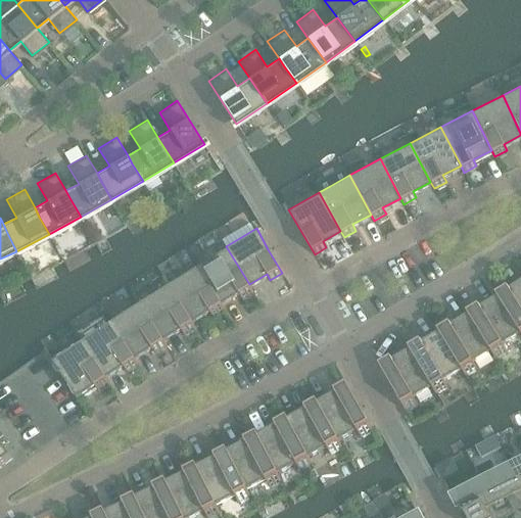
[(252,290),(249,284),(226,246),(196,265),(220,301),(237,291),(241,297),(252,290)]
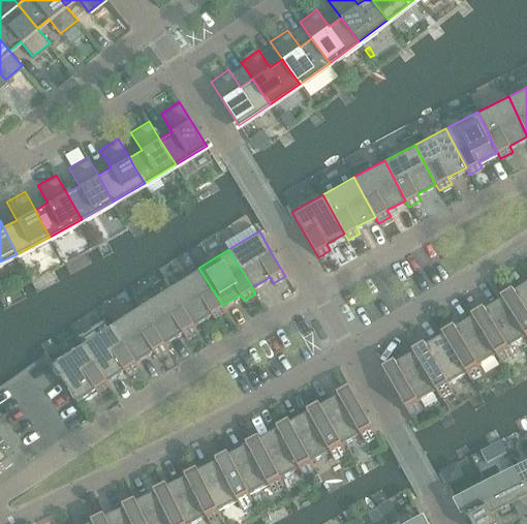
[(222,305),(198,268),(168,286),(192,324),(211,312),(214,319),(226,311),(222,305)]
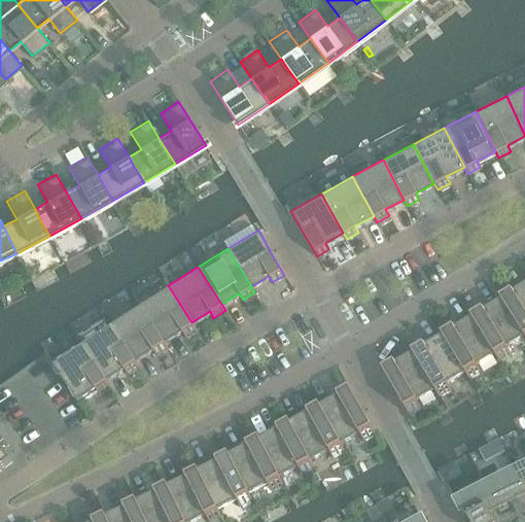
[(524,277),(498,294),(522,333),(524,338),(524,277)]
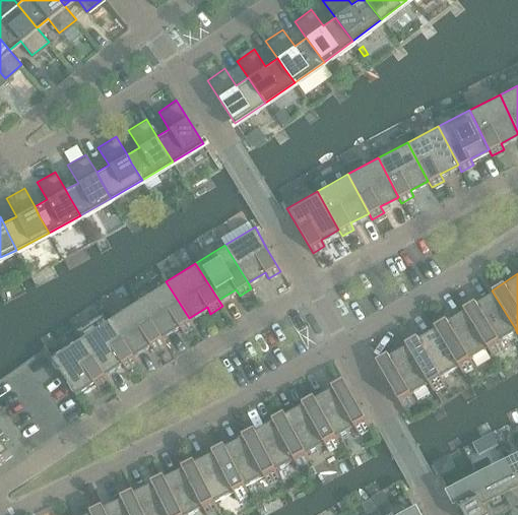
[(193,324),(189,318),(166,281),(136,300),(160,336),(178,325),(182,331),(193,324)]
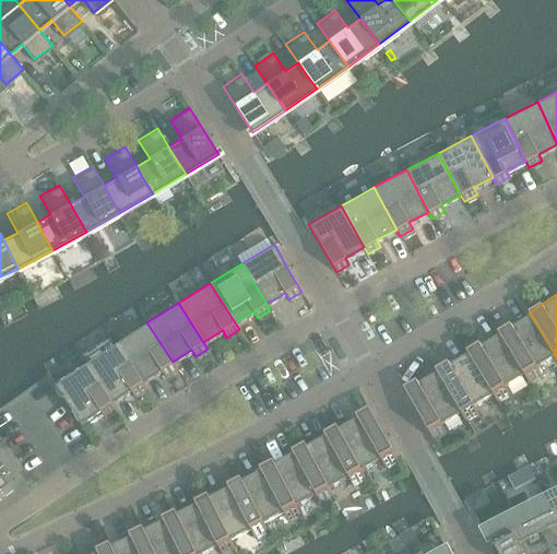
[(554,353),(529,313),(497,332),(522,372),(528,381),(541,374),(535,364),(554,353)]
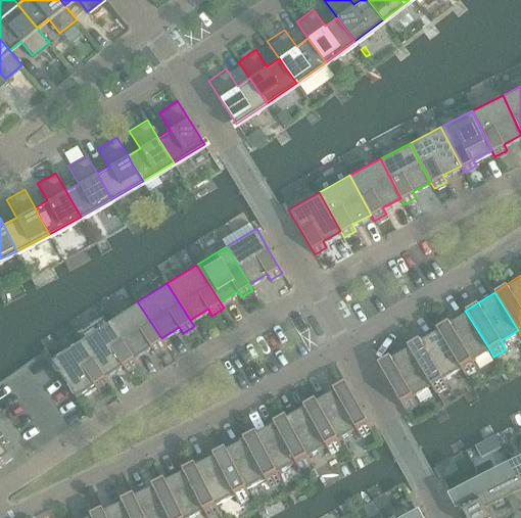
[(161,338),(137,301),(108,320),(133,357),(150,345),(154,351),(166,344),(161,338)]
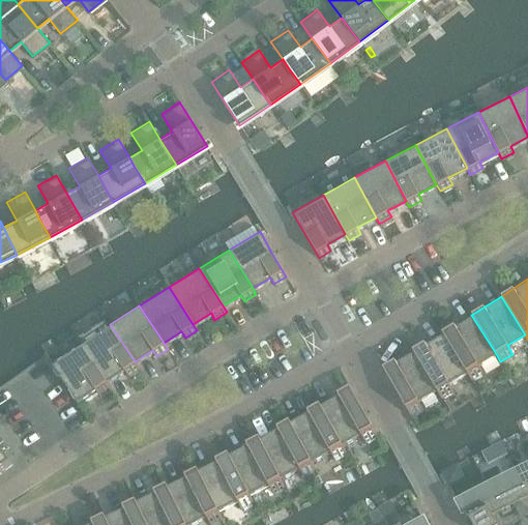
[(495,352),(471,315),(442,332),(465,371),(470,379),(482,372),(477,363),(495,352)]
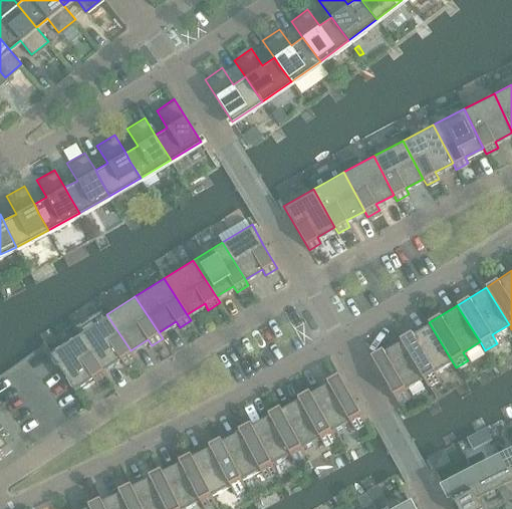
[(131,350),(106,314),(78,332),(102,368),(119,357),(123,363),(135,356),(131,350)]
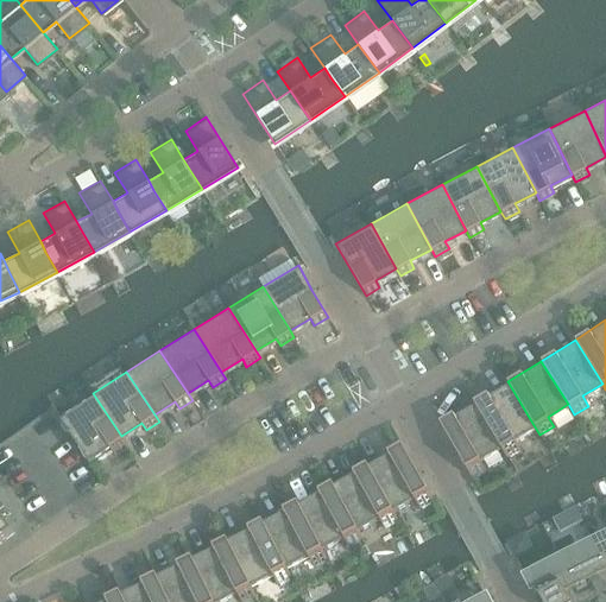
[(534,425),(507,381),(473,401),(499,445),(505,456),(519,448),(513,437),(534,425)]
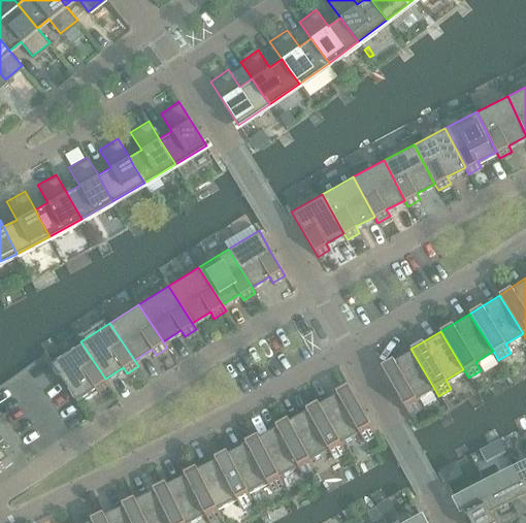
[(105,379),(80,341),(51,362),(75,399),(94,387),(98,393),(109,385),(105,379)]
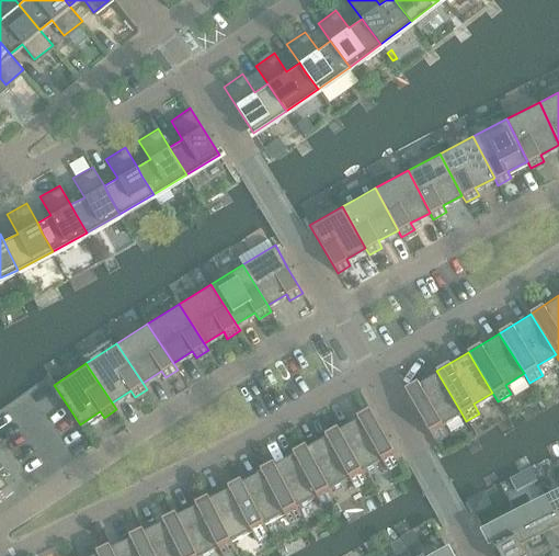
[(460,411),(436,371),(405,389),(433,440),(446,432),(442,423),(460,411)]
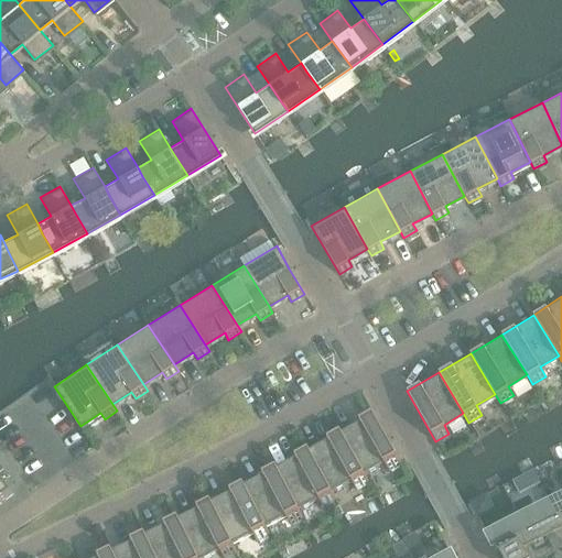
[(400,461),(371,411),(339,428),(363,470),(382,460),(387,469),(400,461)]
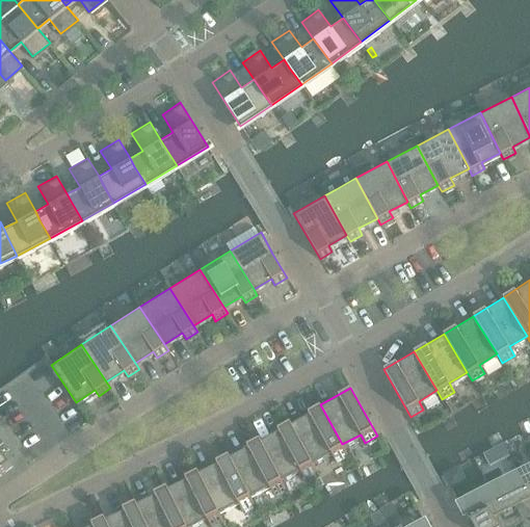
[(342,444),(320,404),(308,412),(290,421),(311,462),(329,451),(335,459),(347,453),(342,444)]
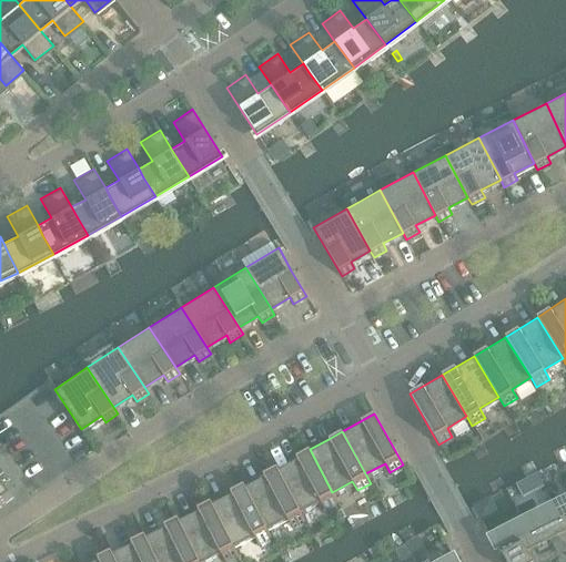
[(332,492),(310,449),(296,457),(276,467),(300,510),(319,499),(324,509),(337,501),(332,492)]
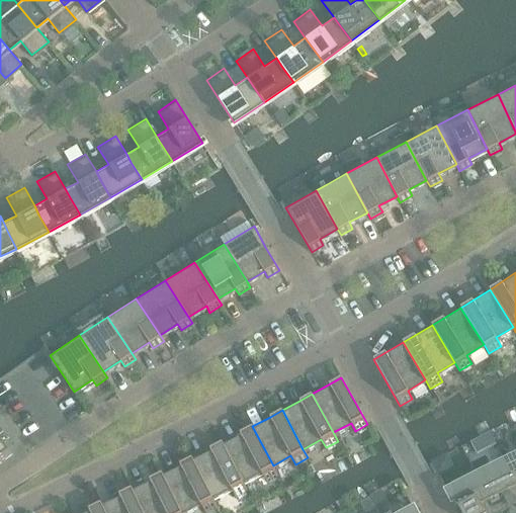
[(273,465),(252,426),(222,442),(242,482),(260,472),(265,481),(277,474),(273,465)]
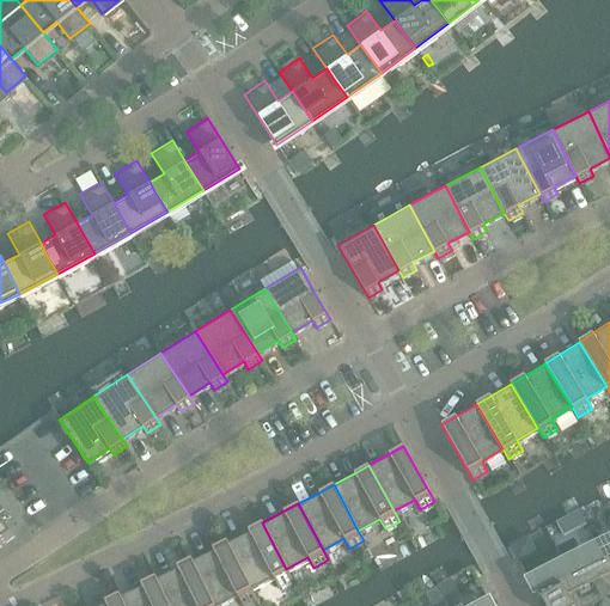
[(0,542),(12,533),(0,516),(0,542)]
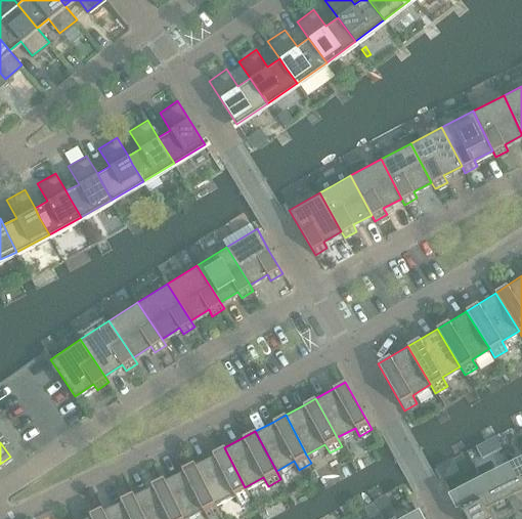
[(480,455),(474,443),(466,448),(471,460),(480,455)]
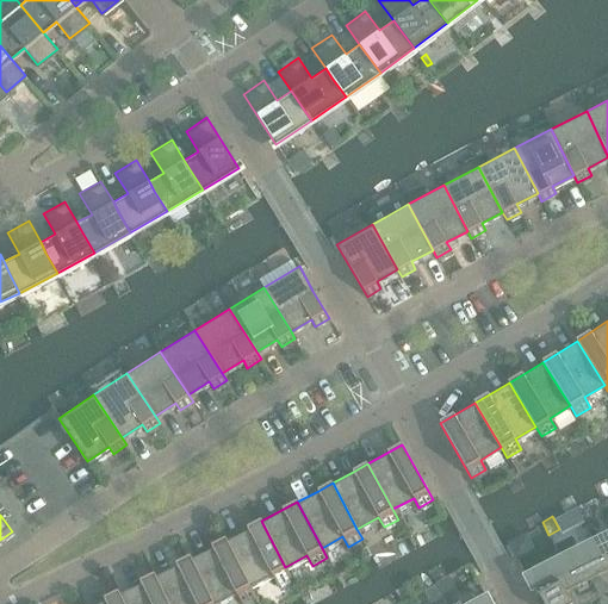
[(291,577),(285,567),(261,521),(248,528),(227,539),(250,585),(271,574),(277,584),(291,577)]
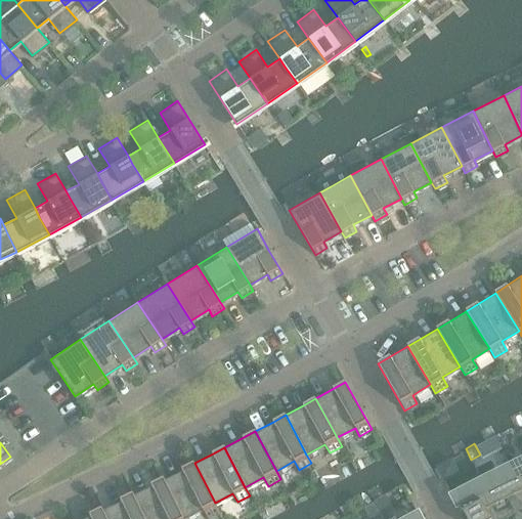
[(521,456),(508,463),(521,490),(521,456)]
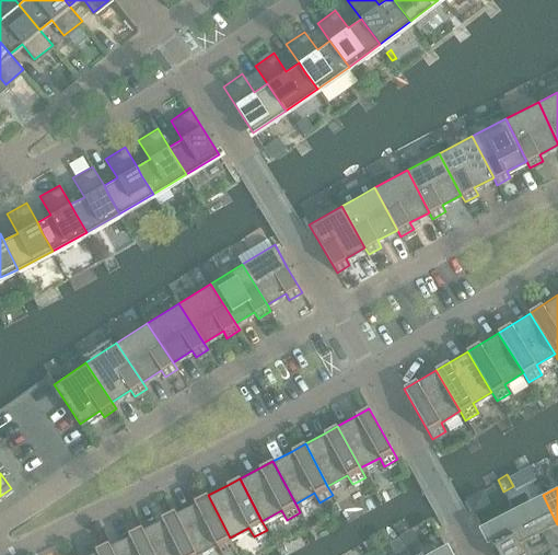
[(230,538),(208,495),(175,511),(196,554),(216,544),(221,554),(234,547),(230,538)]
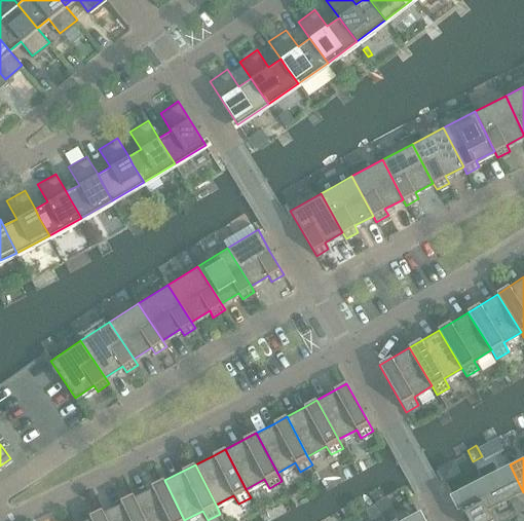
[(523,508),(523,492),(510,464),(481,480),(501,519),(515,513),(513,508),(519,505),(521,509),(523,508)]
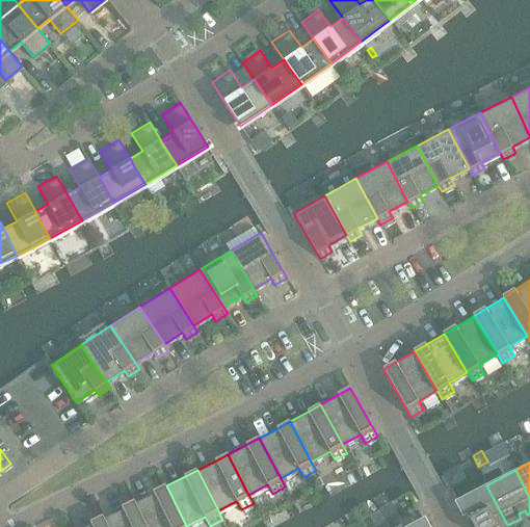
[(315,479),(313,473),(306,476),(308,482),(315,479)]
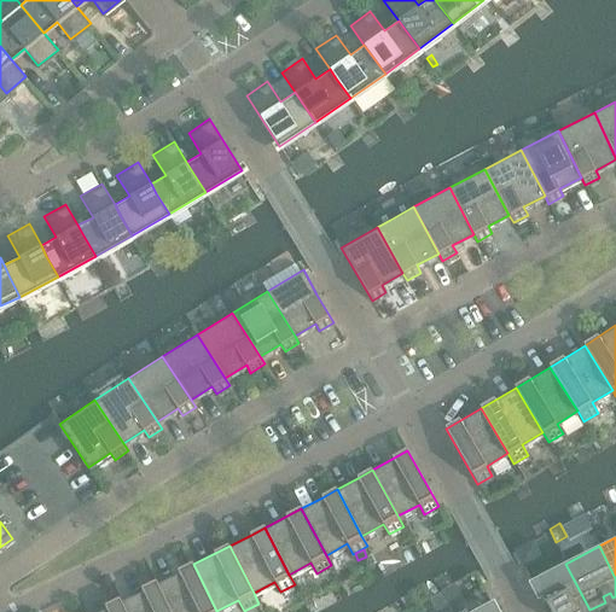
[(216,611),(193,564),(157,582),(172,611),(216,611)]
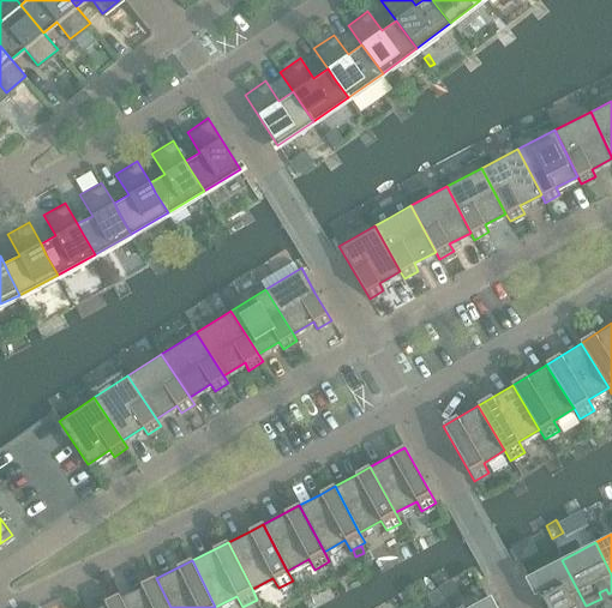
[(581,607),(586,606),(562,560),(527,577),(539,600),(543,599),(546,607),(568,607),(573,606),(574,607),(581,607)]
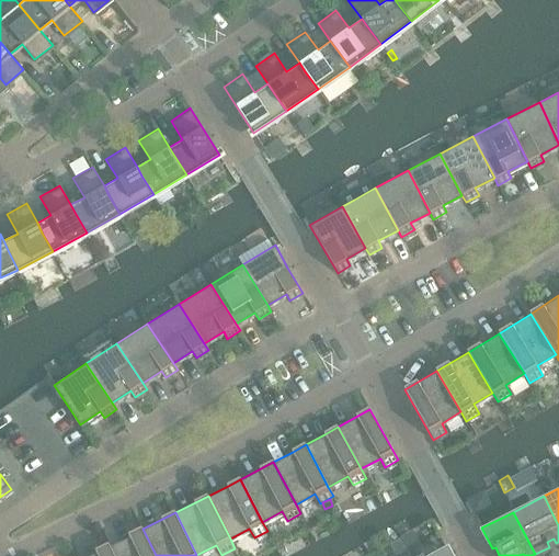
[(156,555),(143,529),(110,545),(114,555),(156,555)]
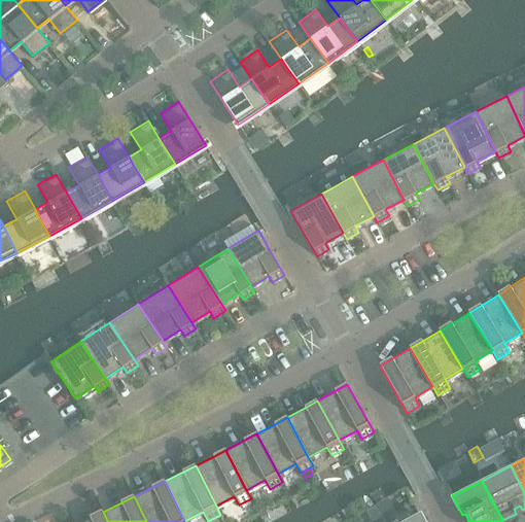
[(107,521),(103,512),(79,521),(107,521)]
